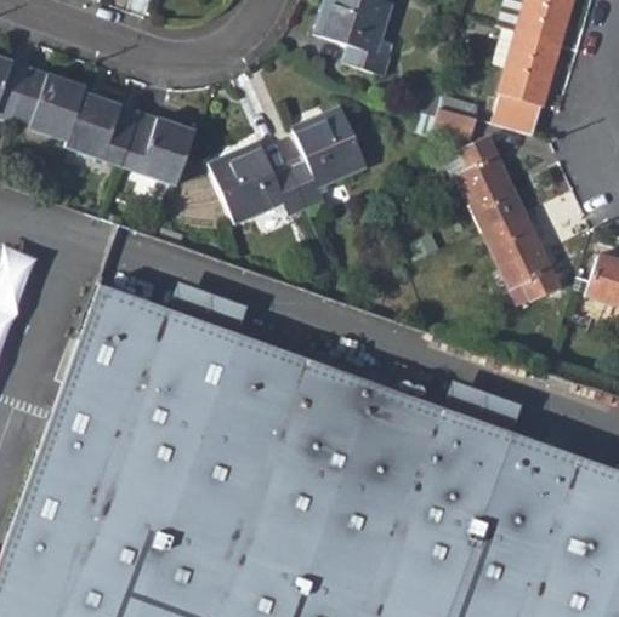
[(378,52),(392,3),(385,0),(327,0),(316,33),(350,44),(345,63),(384,75),(390,57),(378,52)]
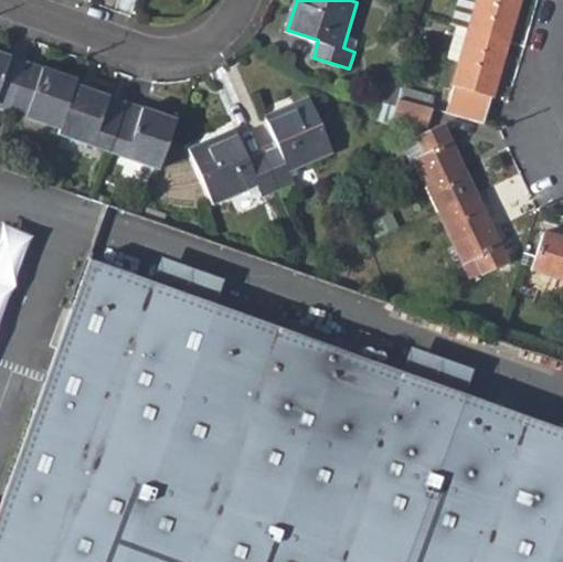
[(453,24),(468,29),(476,2),(468,0),(459,0),(453,24)]
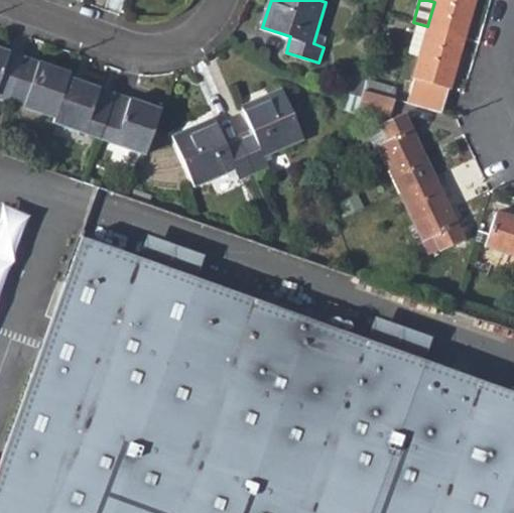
[(434,0),(427,26),(466,36),(475,0),(434,0)]
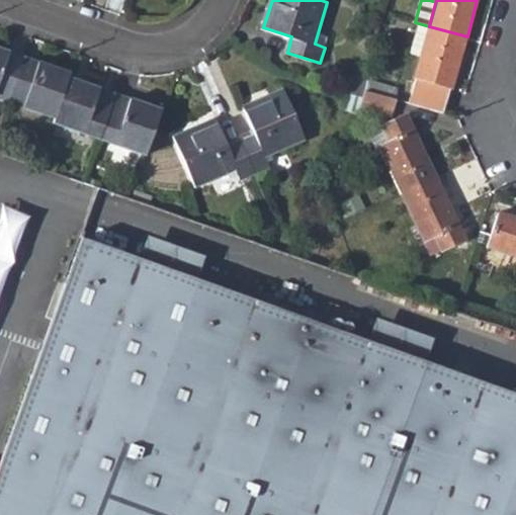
[(417,77),(410,101),(443,111),(451,86),(453,87),(467,36),(429,26),(415,76),(417,77)]
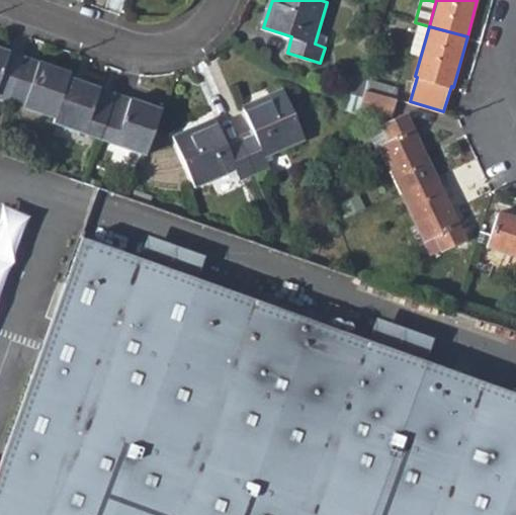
[(26,56),(0,47),(0,97),(10,101),(26,56)]
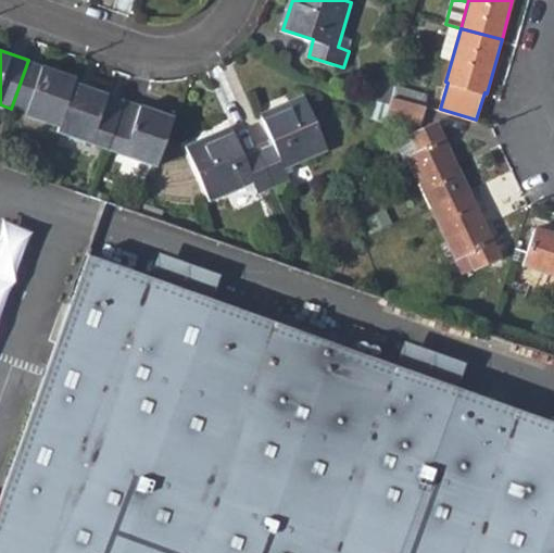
[(75,77),(28,60),(11,109),(59,125),(74,80),(75,77)]
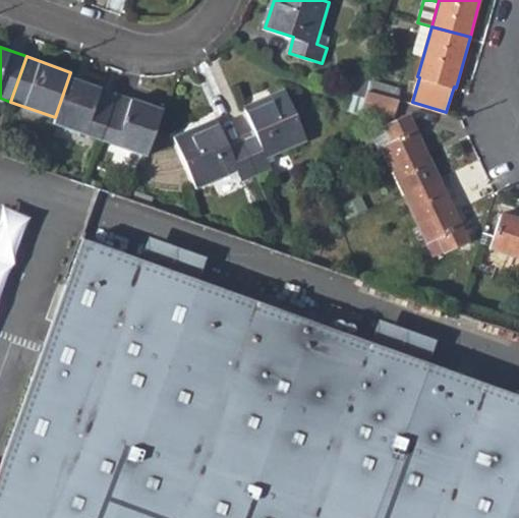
[(116,93),(69,75),(55,117),(53,122),(101,138),(116,93)]
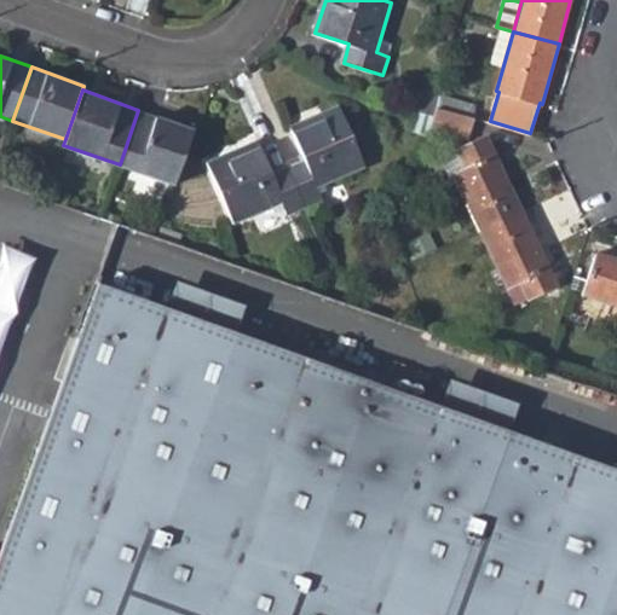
[(472,102),(439,92),(437,105),(468,115),(472,102)]
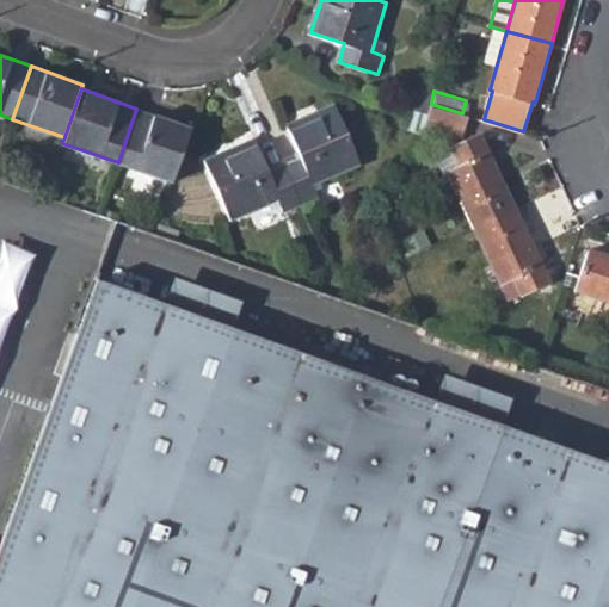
[(301,155),(285,162),(302,203),(319,196),(314,183),(361,162),(334,103),(288,125),(301,155)]
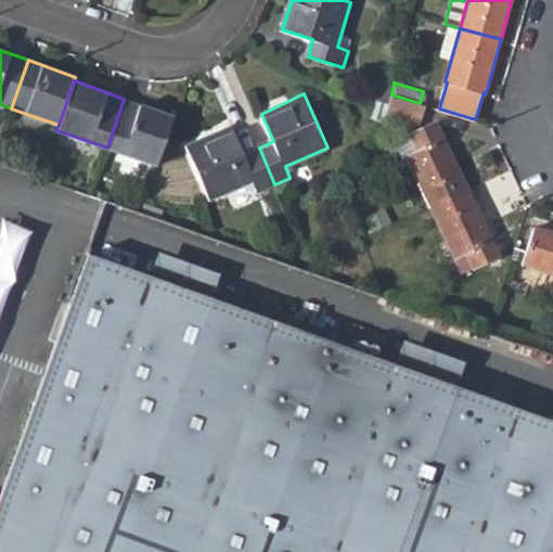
[(422,123),(426,105),(420,103),(391,94),(390,102),(387,113),(422,123)]
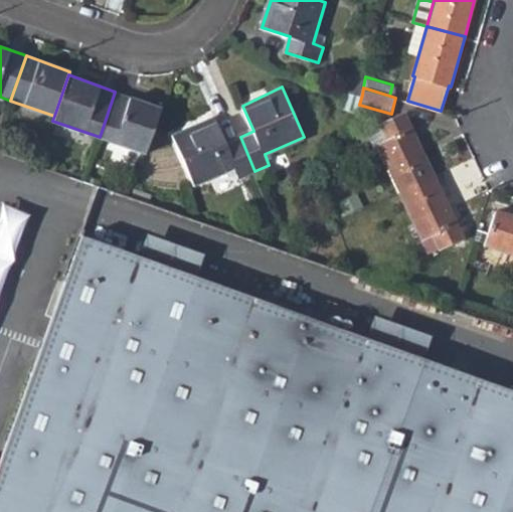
[(162,109),(115,92),(100,137),(146,153),(162,109)]
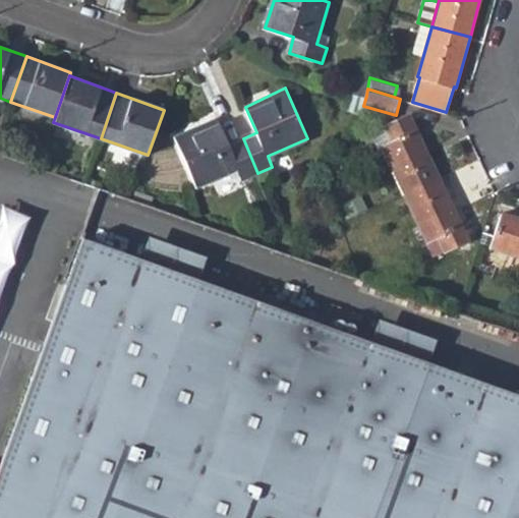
[(382,144),(406,194),(440,178),(409,114),(386,126),(392,138),(382,144)]
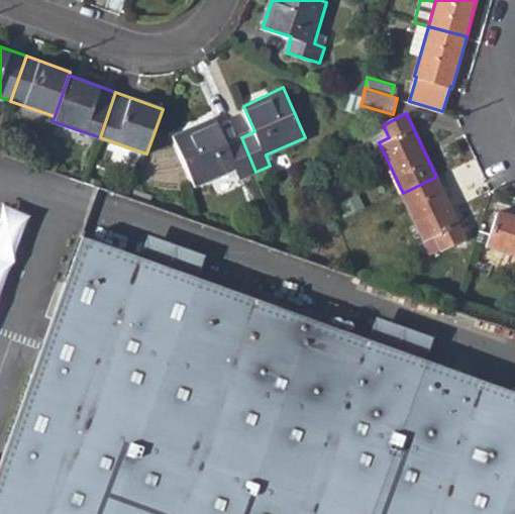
[(241,179),(255,172),(241,137),(226,144),(214,117),(174,136),(197,186),(236,168),(241,179)]
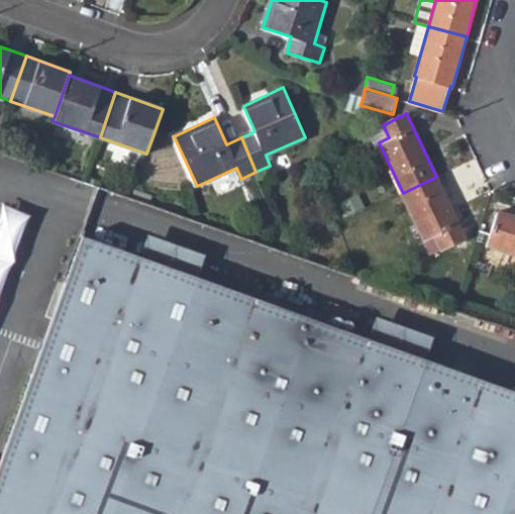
[(465,236),(436,177),(403,193),(425,238),(434,234),(441,248),(465,236)]
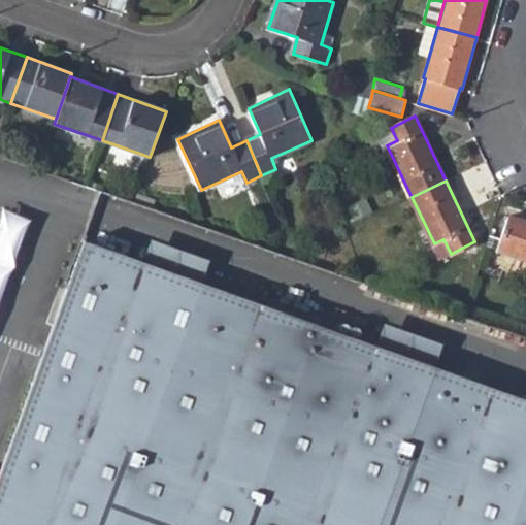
[(496,251),(525,260),(525,220),(507,215),(496,251)]
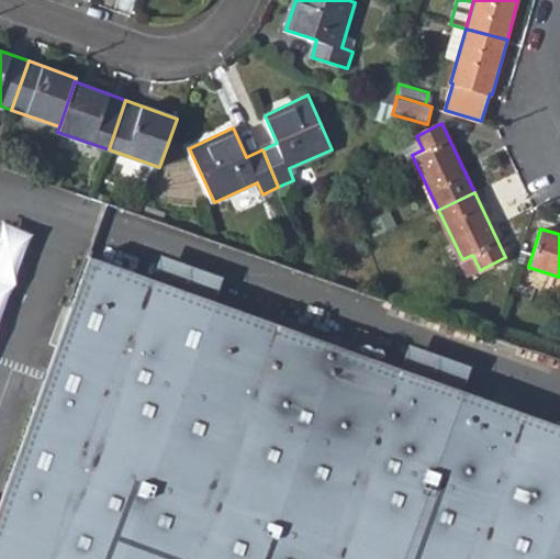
[(0,558),(559,558),(559,425),(462,390),(471,367),(409,344),(400,368),(214,301),(223,277),(159,254),(152,278),(89,256),(55,349),(0,501),(0,558)]
